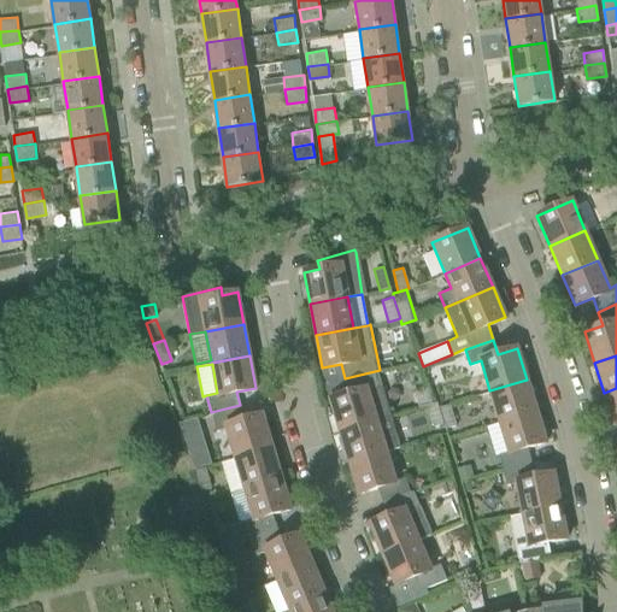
[(330,400),(339,430),(391,416),(380,370),(345,378),(348,394),(330,400)]
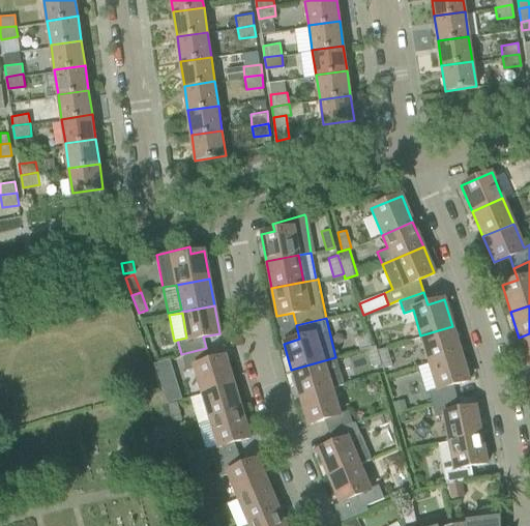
[(420,335),(429,361),(460,352),(452,326),(420,335)]
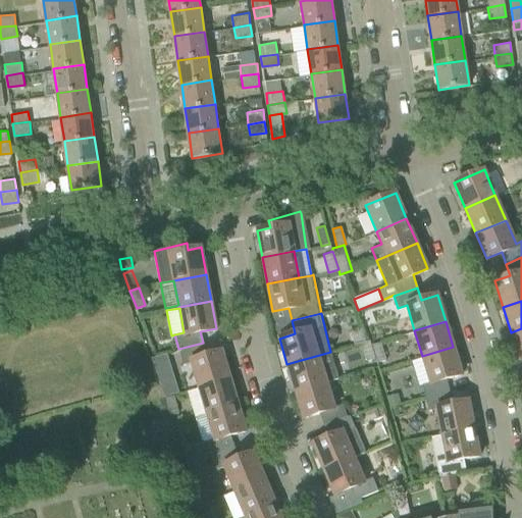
[(521,358),(521,328),(511,332),(519,359),(521,358)]
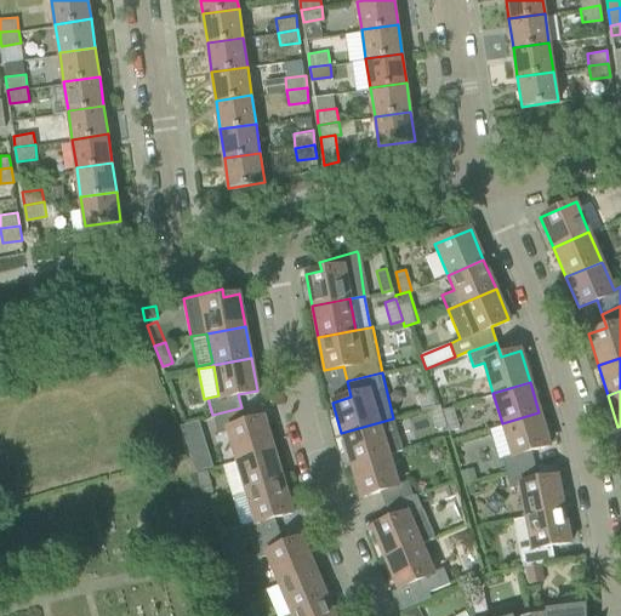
[(440,404),(428,408),(434,428),(446,425),(442,409),(440,404)]
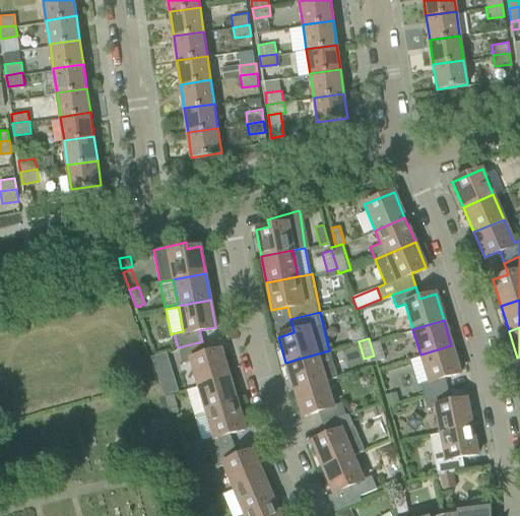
[(374,356),(376,361),(385,359),(379,340),(370,342),(374,356)]
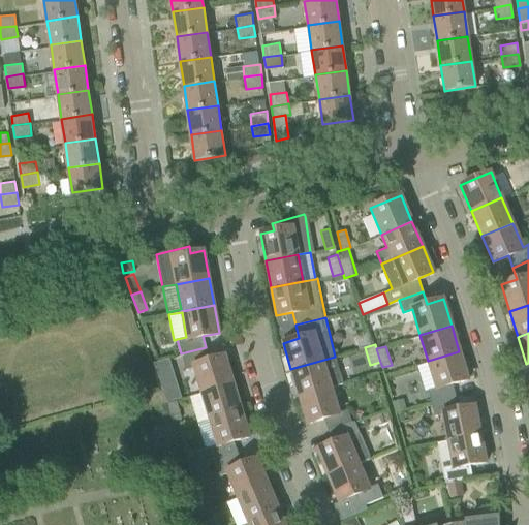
[(193,367),(200,392),(232,382),(224,356),(209,361),(206,347),(181,353),(185,369),(193,367)]
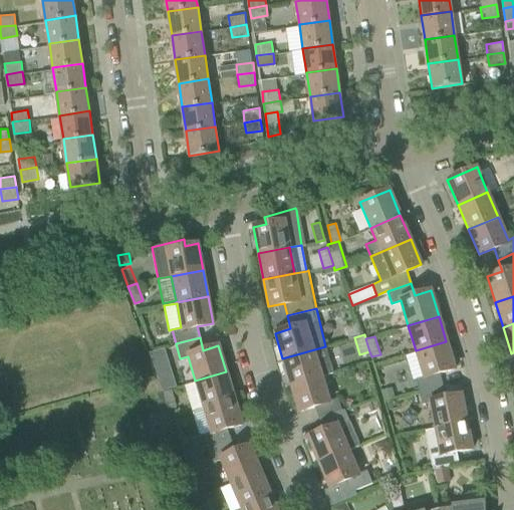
[(416,350),(405,354),(412,379),(415,378),(418,391),(442,385),(439,372),(454,367),(447,341),(416,350)]
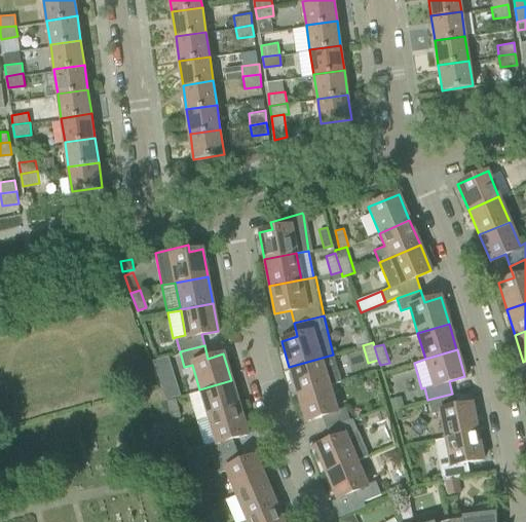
[(321,358),(289,367),(297,394),(329,384),(340,380),(337,368),(325,371),(321,358)]
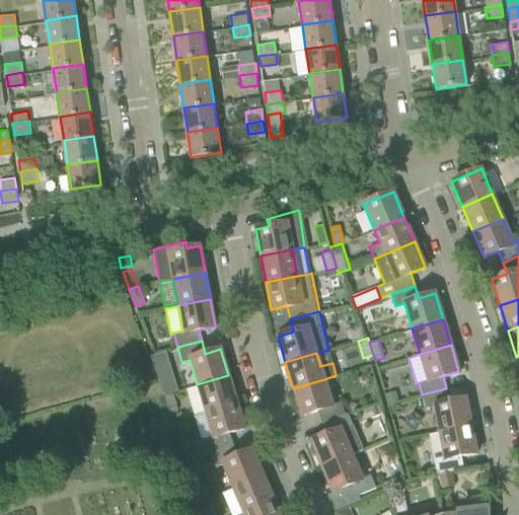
[(155,358),(152,359),(155,369),(160,380),(163,392),(176,388),(166,355),(155,358)]
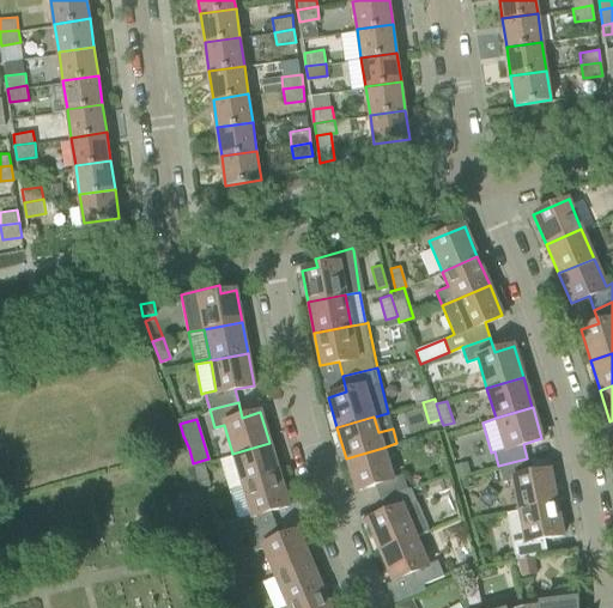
[(232,454),(242,484),(279,473),(269,443),(232,454)]
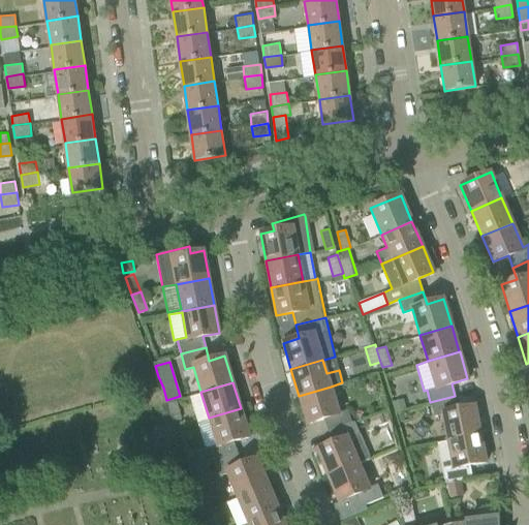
[(322,418),(328,430),(351,422),(347,409),(338,411),(331,387),(299,396),(307,423),(322,418)]
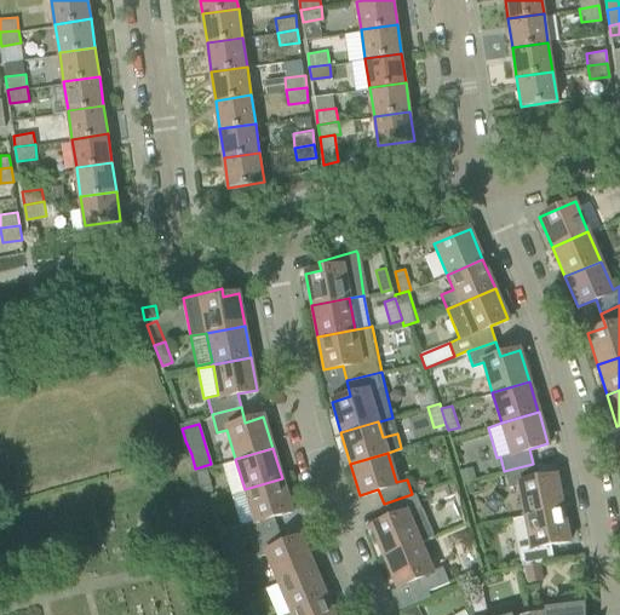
[(518,484),(524,516),(562,509),(556,476),(537,480),(533,464),(504,471),(509,487),(518,484)]
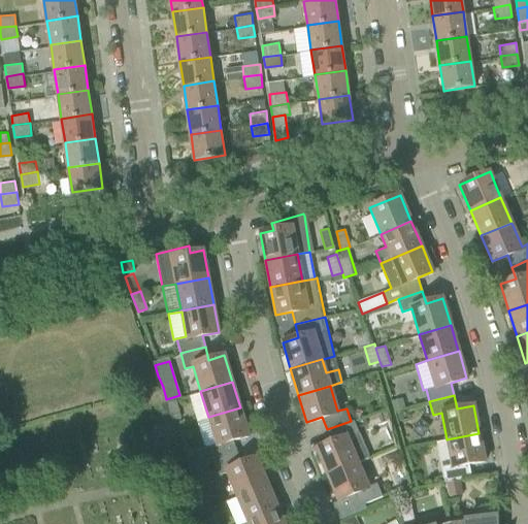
[(401,397),(392,399),(394,410),(404,406),(401,397)]
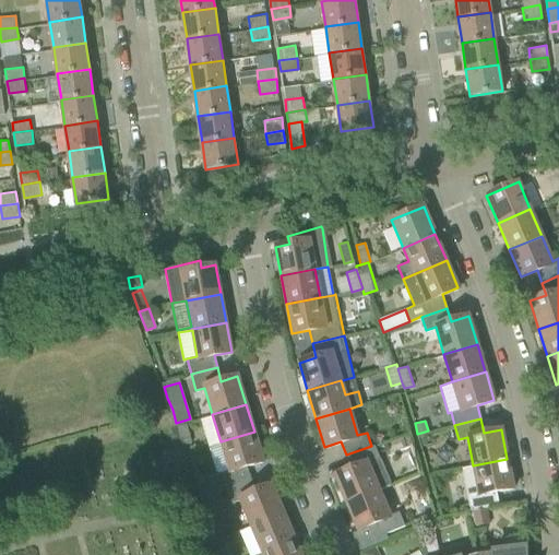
[(176,425),(181,444),(191,441),(186,423),(176,425)]
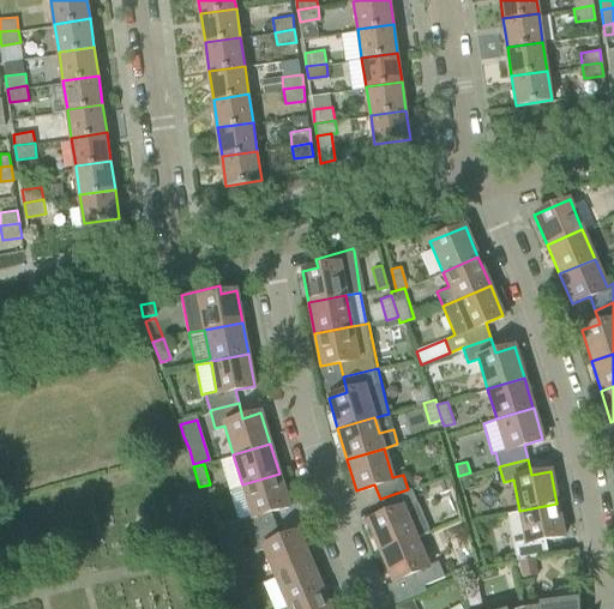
[(241,518),(247,535),(275,524),(270,511),(289,505),(280,474),(242,484),(242,486),(229,490),(236,516),(241,518)]
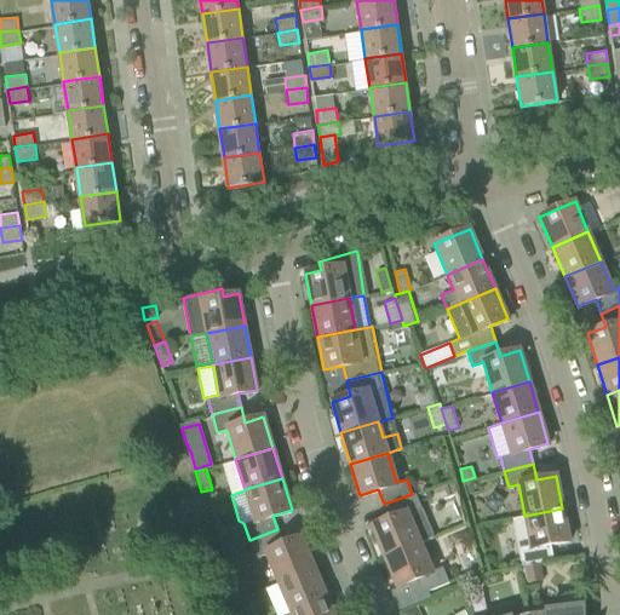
[(371,527),(384,557),(419,541),(434,535),(415,493),(412,494),(384,504),(389,519),(371,527)]
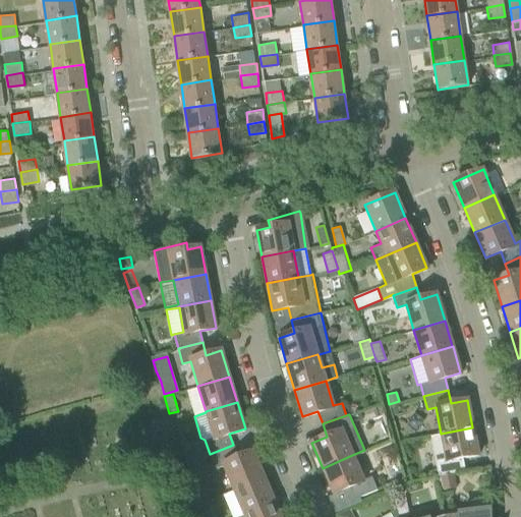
[(472,427),(441,434),(431,435),(440,474),(445,473),(454,472),(464,470),(462,457),(478,454),(472,427)]
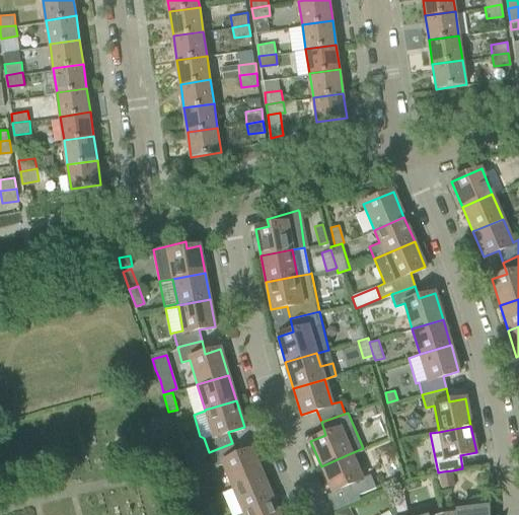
[(196,439),(182,443),(187,457),(200,453),(196,439)]
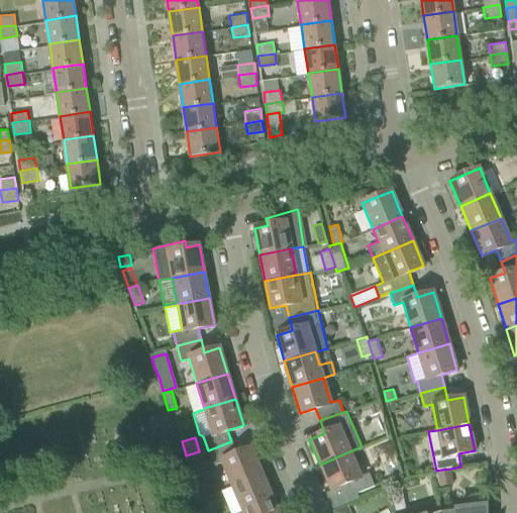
[(221,462),(231,485),(262,473),(250,447),(236,453),(231,441),(208,450),(213,465),(221,462)]
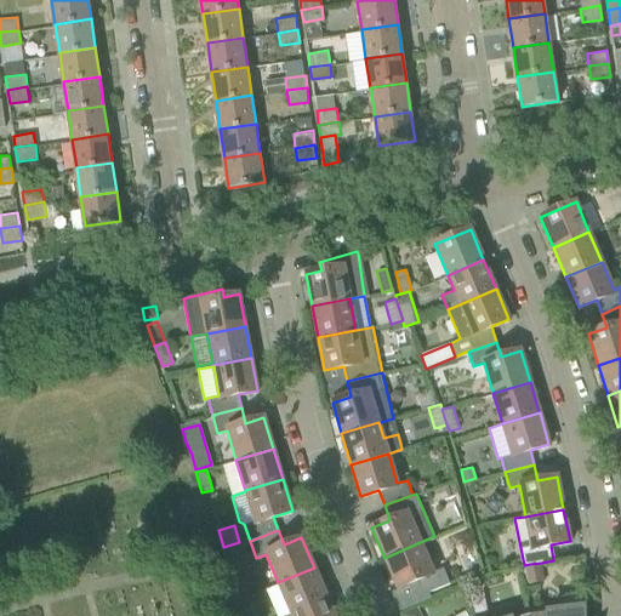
[(420,542),(385,558),(397,588),(415,581),(421,594),(449,582),(443,568),(432,571),(420,542)]
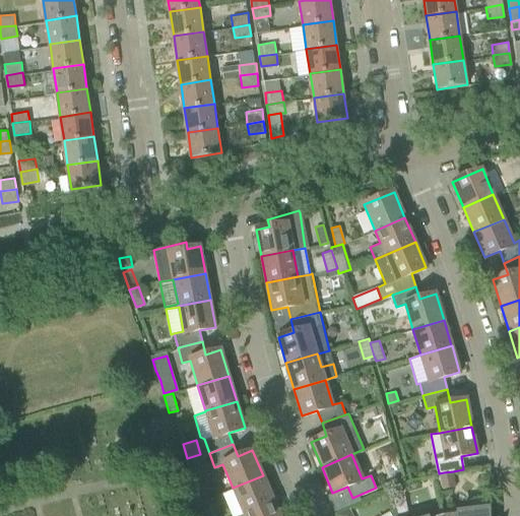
[(444,472),(439,473),(442,488),(456,486),(453,471),(444,472)]
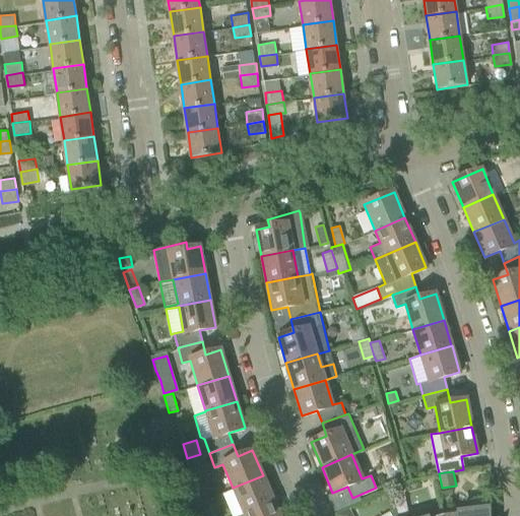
[(233,488),(244,513),(273,500),(263,475),(233,488)]
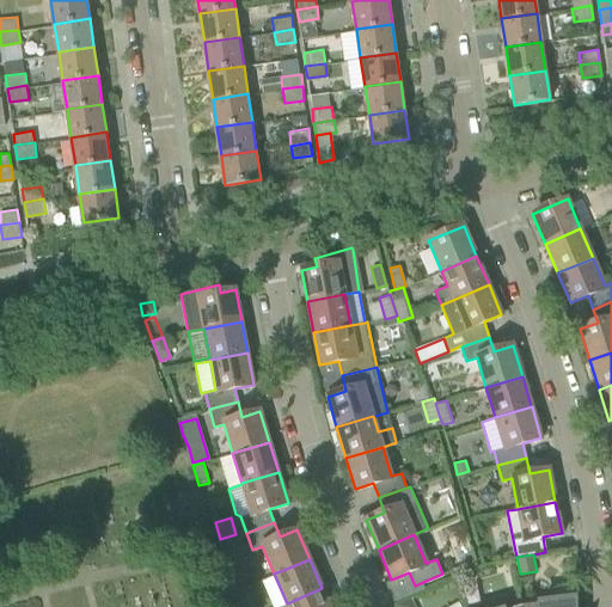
[(329,606),(322,588),(287,604),(277,606),(329,606)]
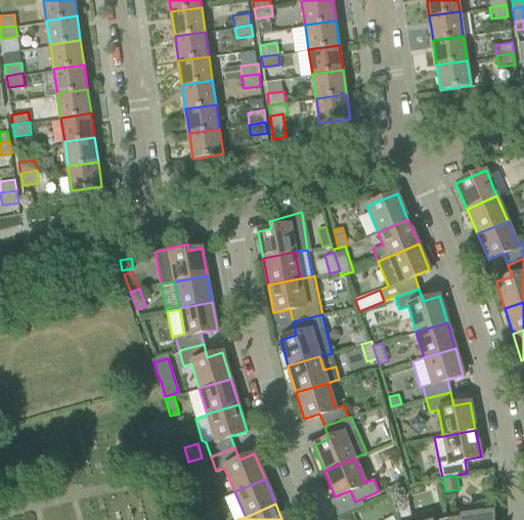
[(443,508),(402,519),(446,519),(443,508)]
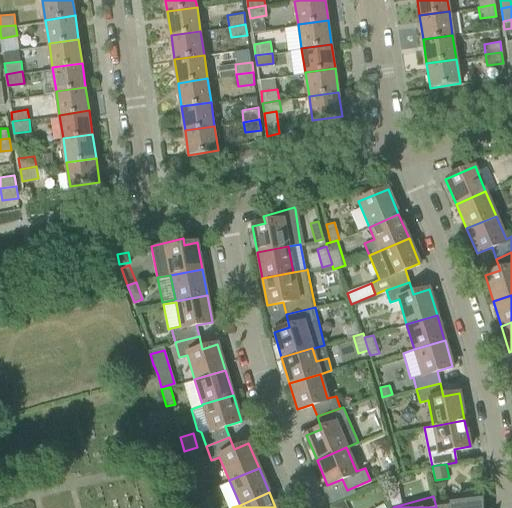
[(207,507),(205,498),(197,501),(198,507),(207,507)]
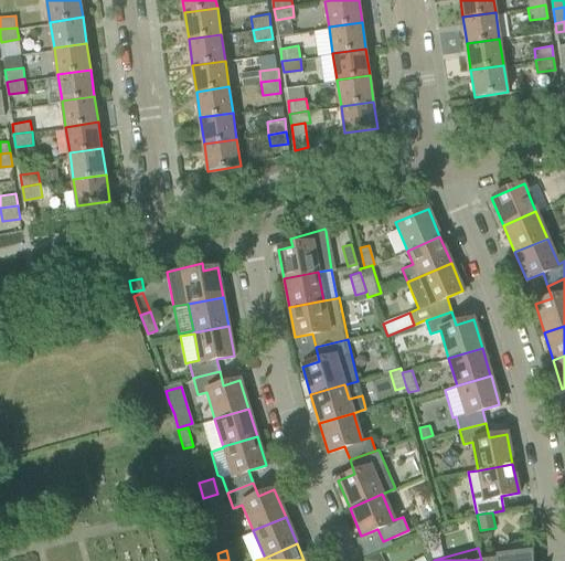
[(383,560),(379,550),(365,558),(366,560),(383,560)]
